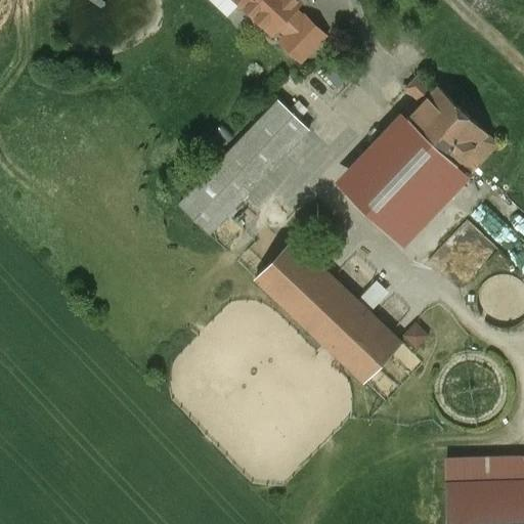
[(233,0),(233,3),(238,7),(246,7),(255,16),(255,23),(260,28),(266,28),(272,33),(278,27),(288,35),(304,17),(295,9),(301,3),(297,0),(233,0)]
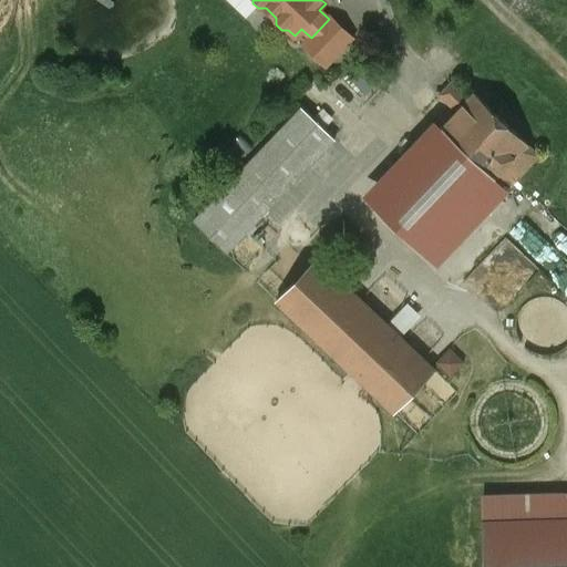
[(352,39),(330,18),(329,19),(311,38),(305,45),(327,66),(352,39)]
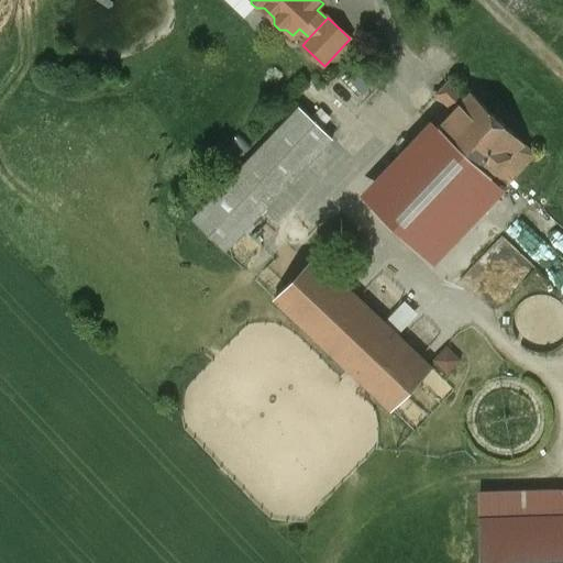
[(467,98),(450,81),(437,95),(454,111),(431,135),(373,197),(426,247),(494,176),(506,187),(536,155),(472,92),(467,98)]
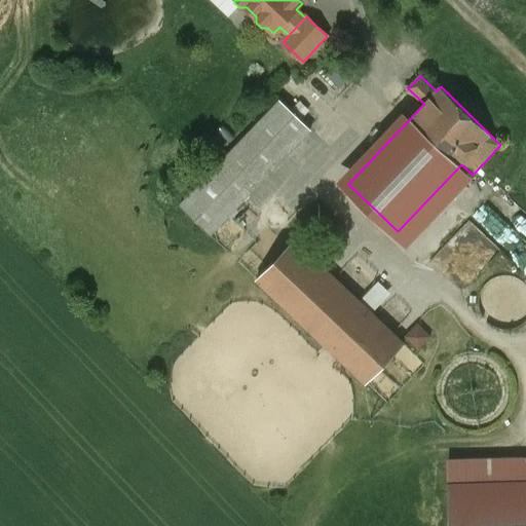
[(280,101),(180,207),(211,234),(311,129),(280,101)]
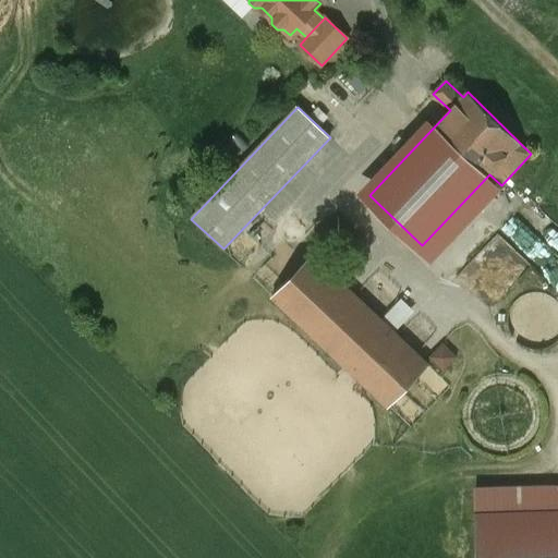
[(428,365),(312,255),(273,295),(389,407),(428,365)]
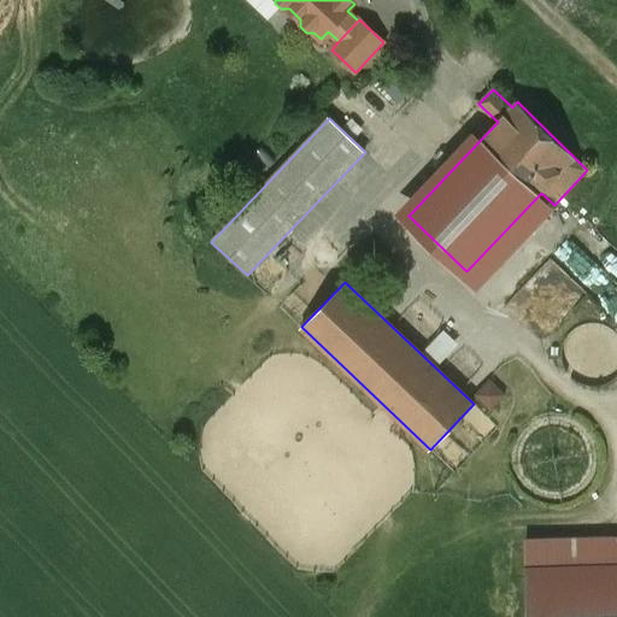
[(616,331),(606,324),(593,322),(581,325),(571,333),(564,342),(562,356),(565,368),(573,377),(582,385),(595,387),(607,383),(616,376),(616,331)]
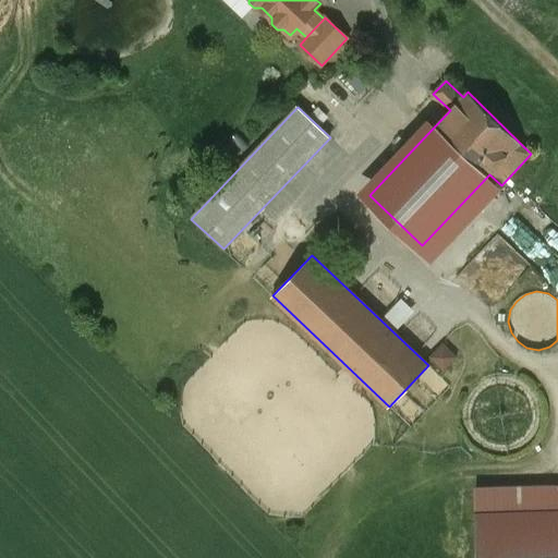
[(404,302),(392,312),(401,323),(413,313),(404,302)]
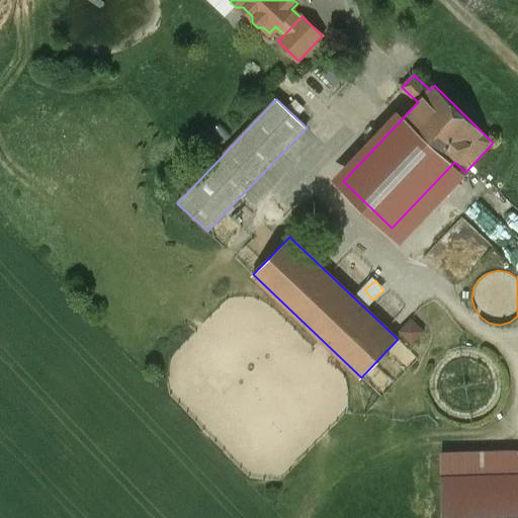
[(414,321),(407,331),(417,339),(425,329),(414,321)]
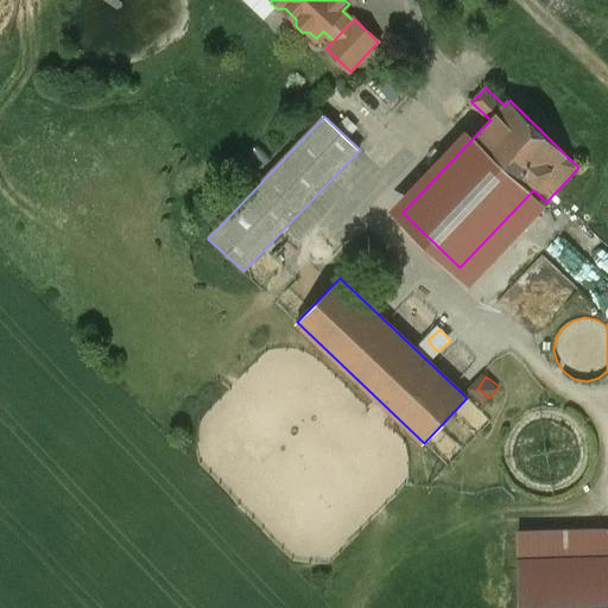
[(607,607),(607,531),(519,533),(520,607),(607,607)]
